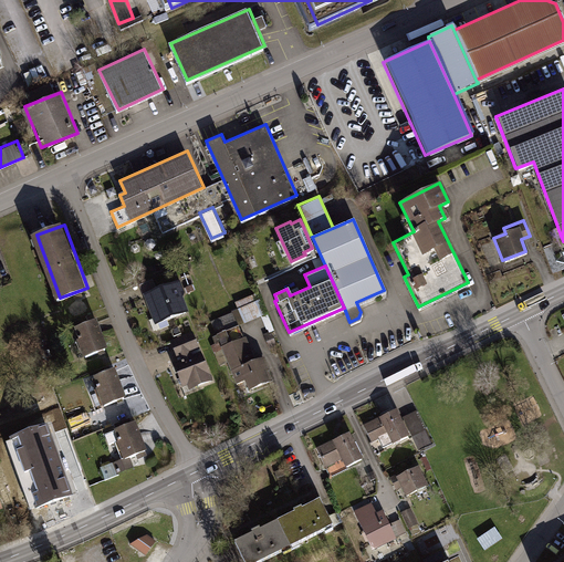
[(157,289),(153,278),(142,282),(146,293),(157,289)]
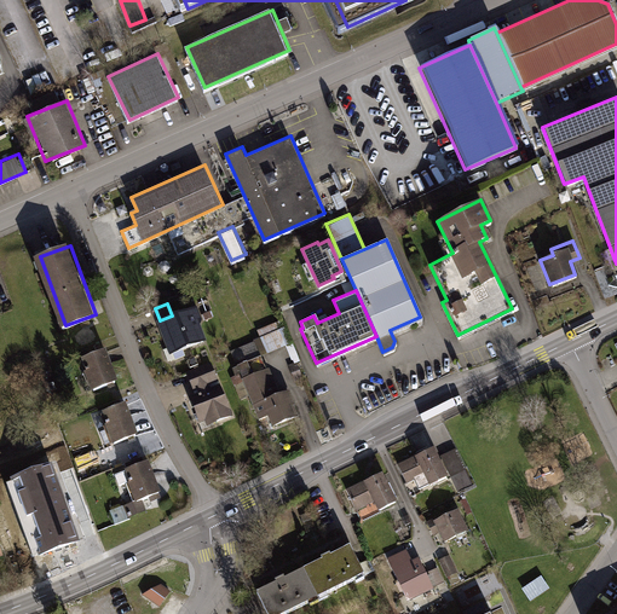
[(172,316),(160,320),(172,352),(207,339),(195,307),(172,316)]
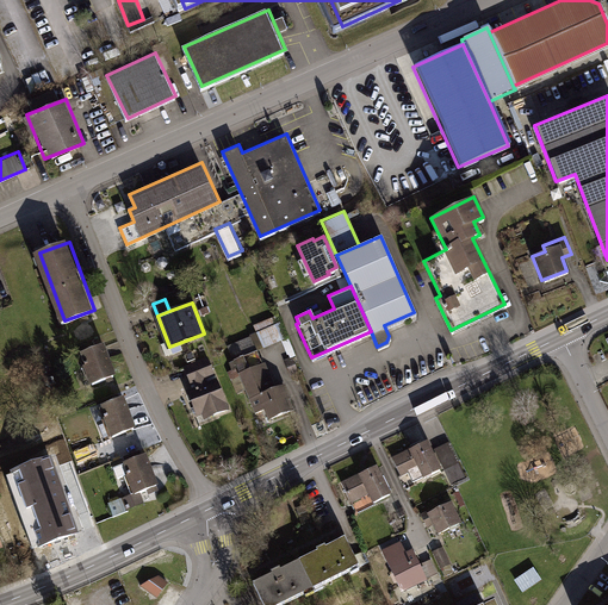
[(279,319),(258,329),(264,343),(285,334),(279,319)]
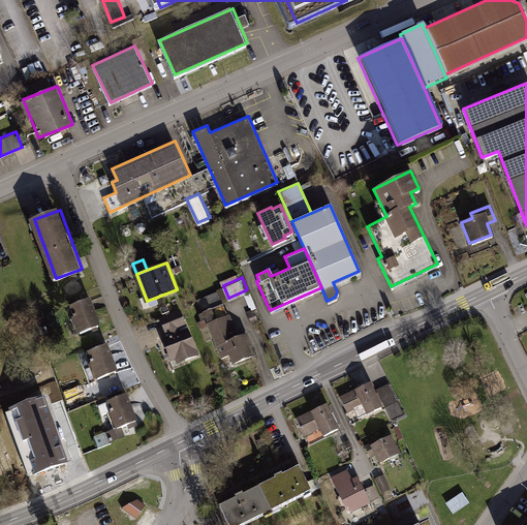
[(215,288),(195,297),(206,321),(198,325),(205,337),(211,334),(220,356),(228,351),(233,360),(250,352),(247,344),(249,343),(245,333),(236,337),(215,288)]
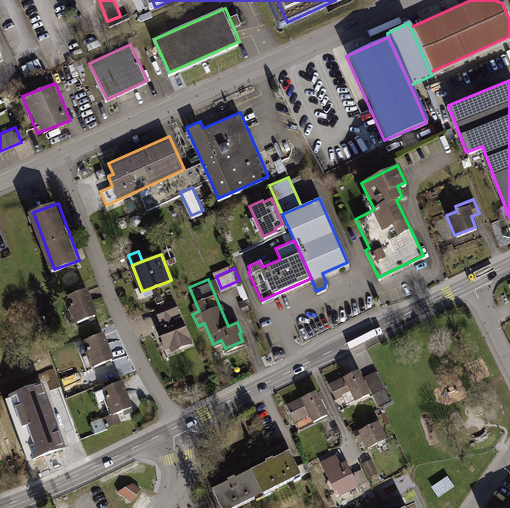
[(90,287),(70,293),(80,320),(99,313),(90,287)]
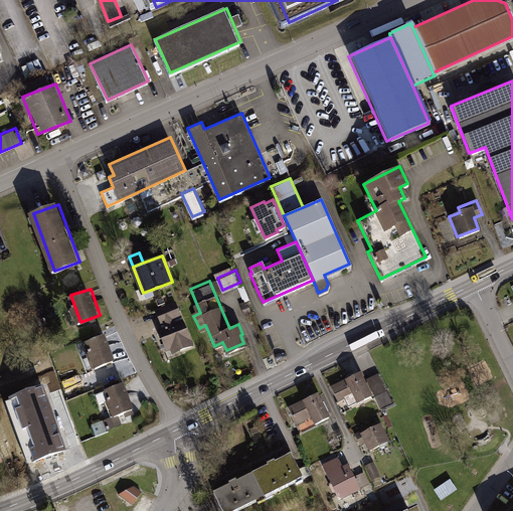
[(173,300),(156,307),(164,326),(157,329),(165,346),(174,342),(176,347),(191,341),(173,300)]
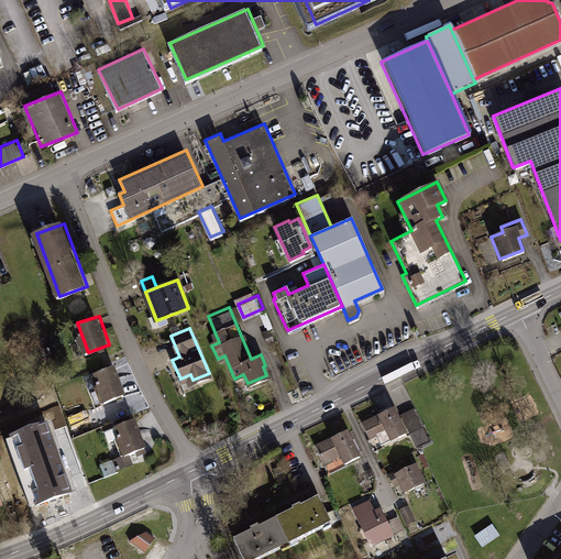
[(117,365),(95,373),(105,402),(127,394),(117,365)]
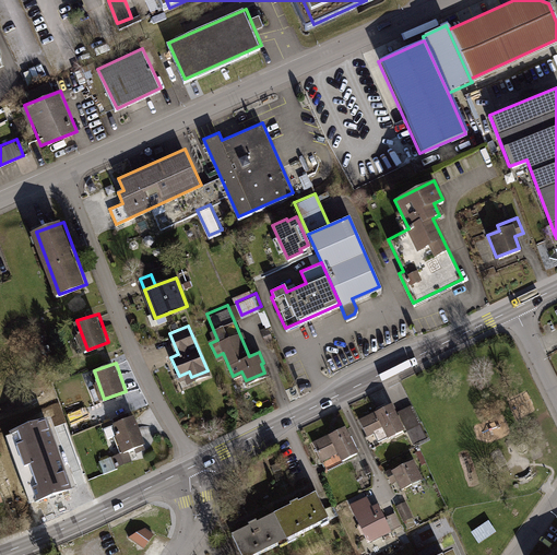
[(43,413),(61,405),(54,388),(35,397),(43,413)]
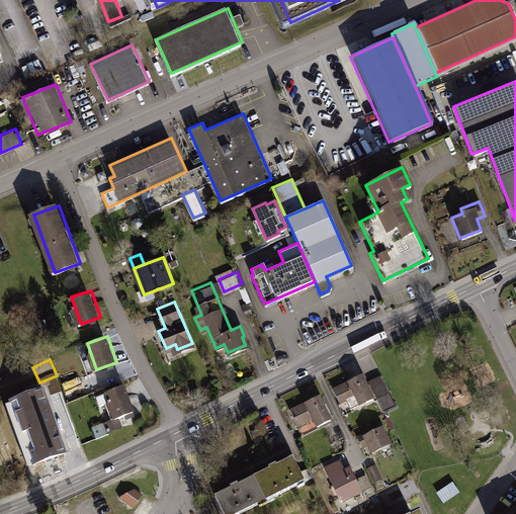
[(368,365),(338,380),(347,399),(363,391),(368,401),(382,393),(368,365)]
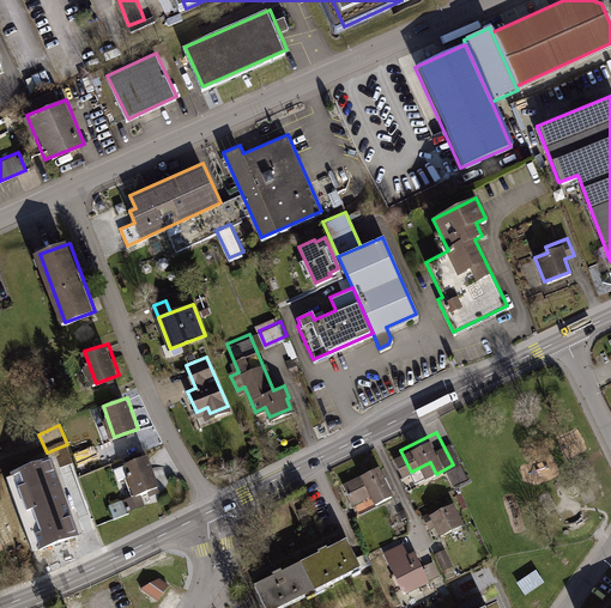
[(144,454),(110,467),(115,479),(126,474),(133,493),(122,497),(126,505),(140,500),(137,492),(146,488),(147,493),(158,488),(144,454)]
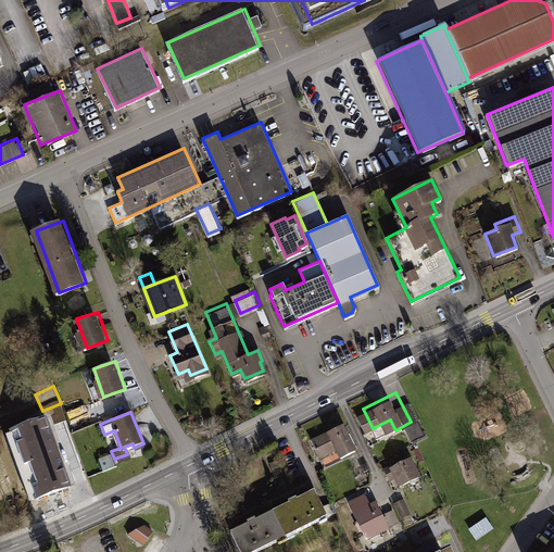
[(42,417),(11,428),(34,494),(66,483),(42,417)]
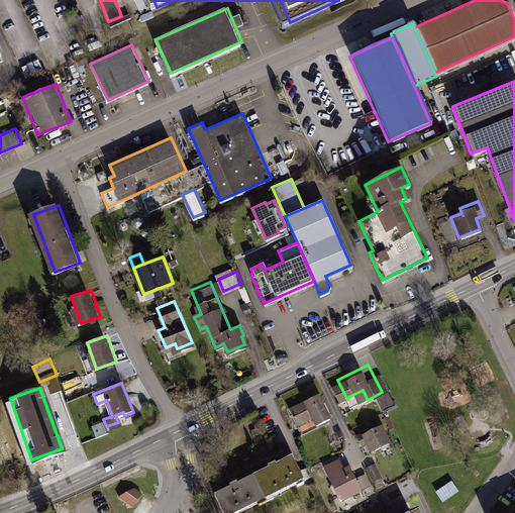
[(326,388),(294,401),(301,417),(319,409),(323,419),(337,413),(326,388)]
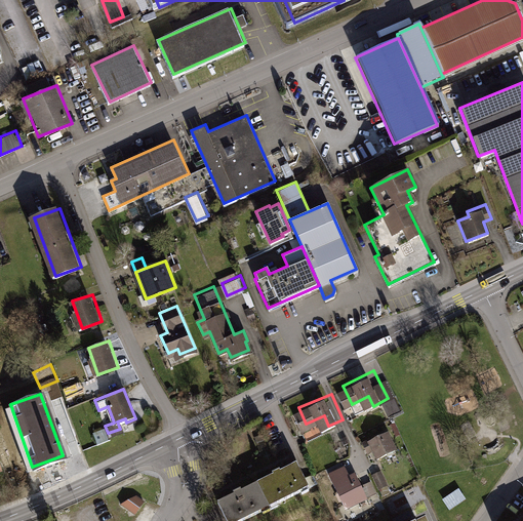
[(392,425),(369,438),(380,455),(402,442),(392,425)]
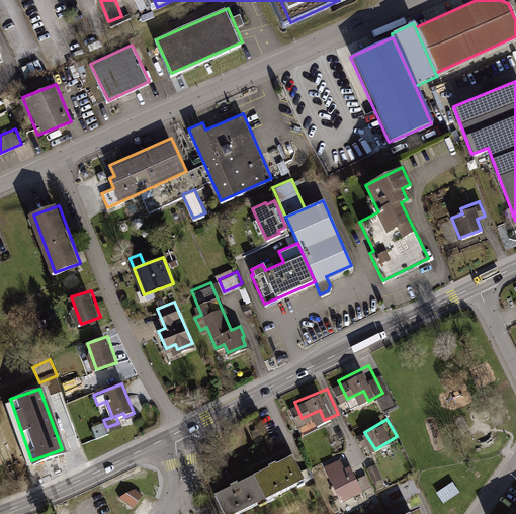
[(101,421),(93,421),(94,434),(101,433),(101,421)]
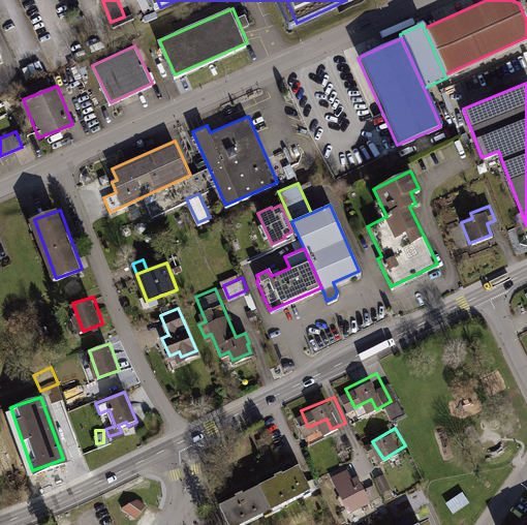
[(305,460),(222,499),(235,524),(236,524),(317,486),(305,460)]
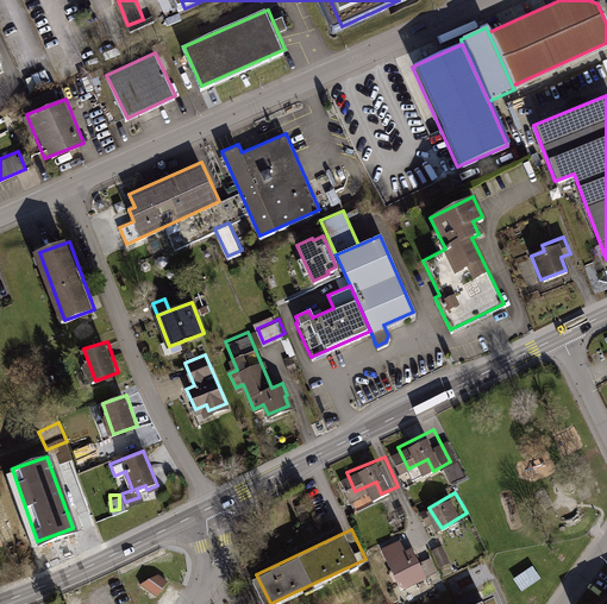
[(412,534),(392,543),(411,584),(439,571),(427,545),(418,548),(412,534)]
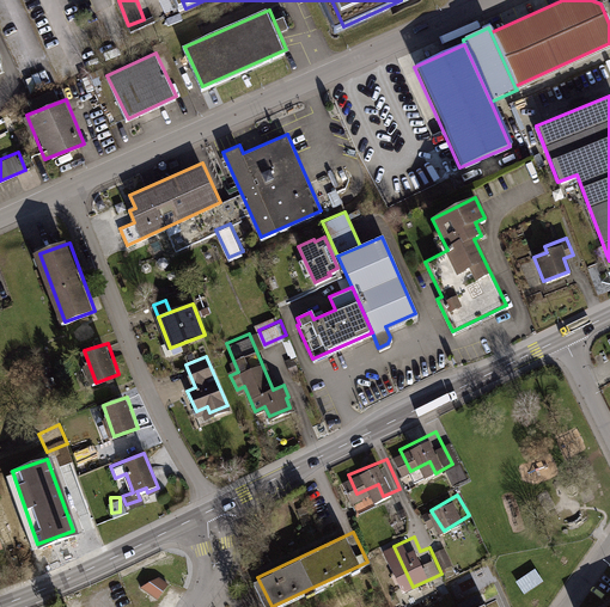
[(434,549),(441,564),(452,559),(445,544),(434,549)]
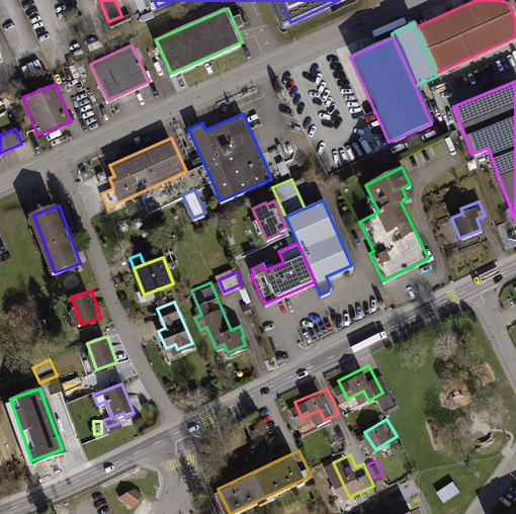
[(442,497),(459,489),(454,477),(436,485),(442,497)]
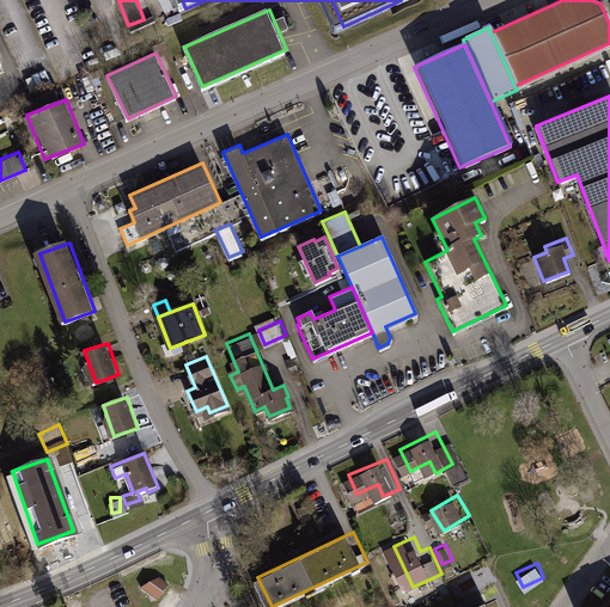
[(158,575),(140,584),(156,595),(166,581),(158,575)]
